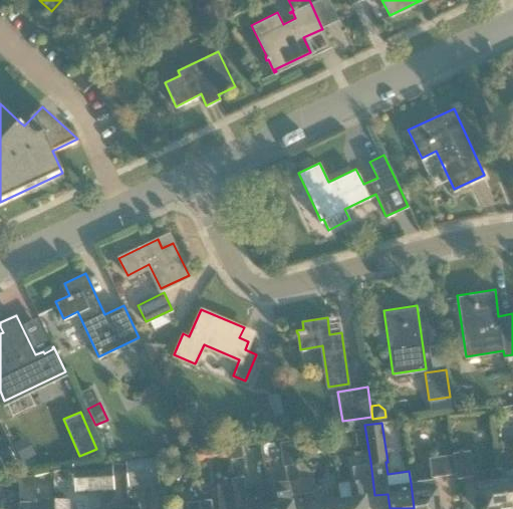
[(21,460),(35,452),(26,435),(12,442),(21,460)]
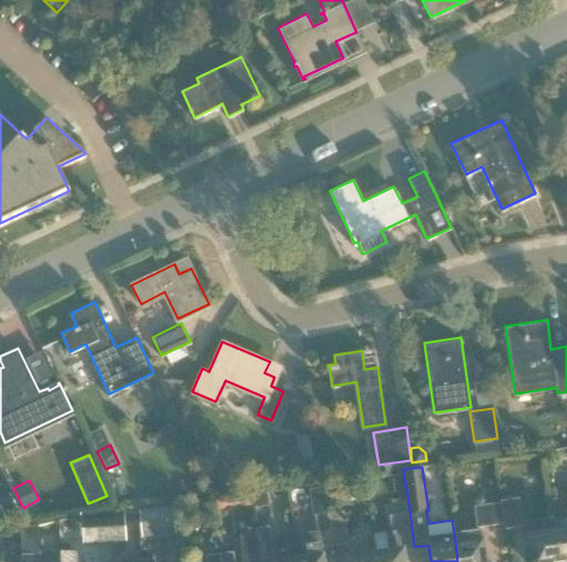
[(323,486),(309,488),(313,513),(314,512),(315,512),(326,511),(323,486)]
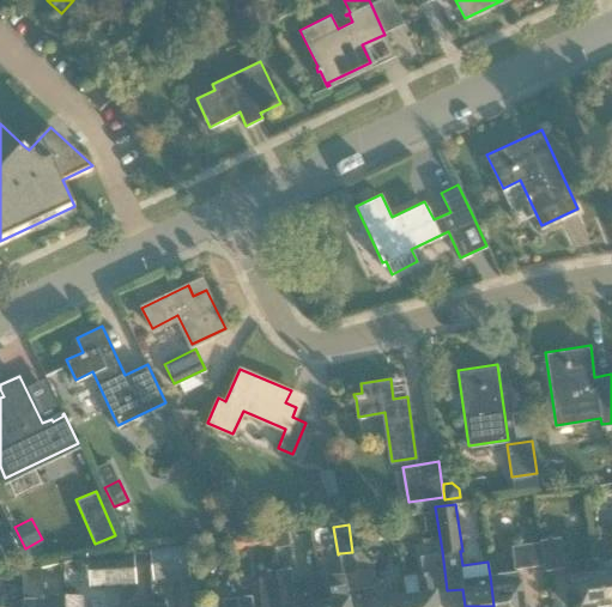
[(289,545),(286,528),(272,530),(274,547),(289,545)]
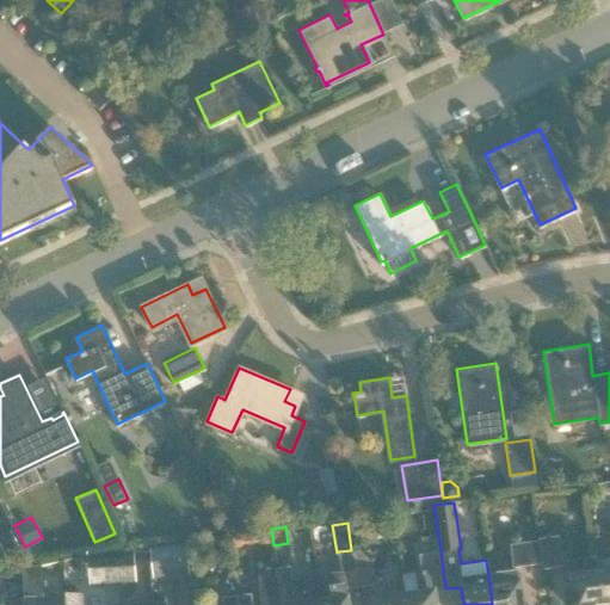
[(0,544),(4,551),(18,543),(8,528),(0,532),(0,544)]
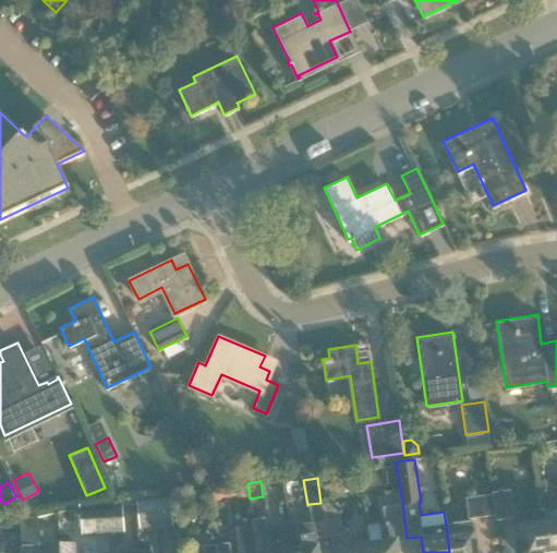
[(494,513),(495,517),(512,515),(509,488),(491,490),(492,492),(494,513)]
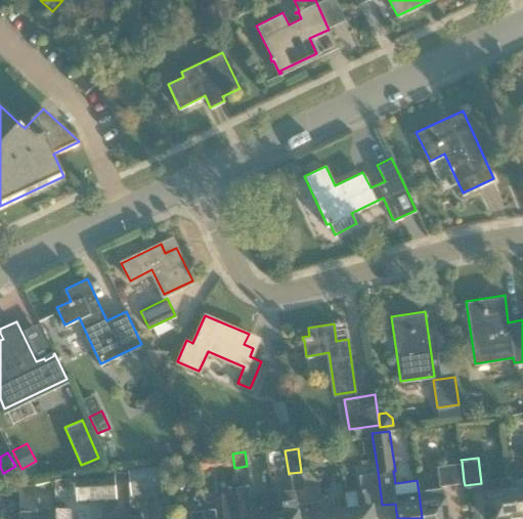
[(439,484),(464,481),(462,462),(436,465),(439,484)]
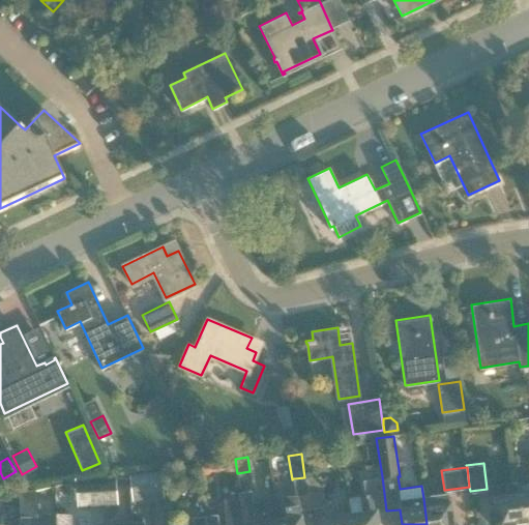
[(129,474),(131,498),(164,495),(162,470),(129,474)]
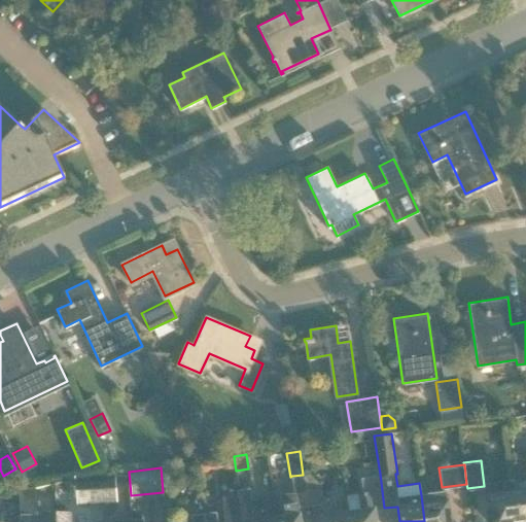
[(348,521),(348,515),(335,516),(331,497),(322,498),(318,473),(305,475),(309,503),(321,501),(323,521),(348,521)]
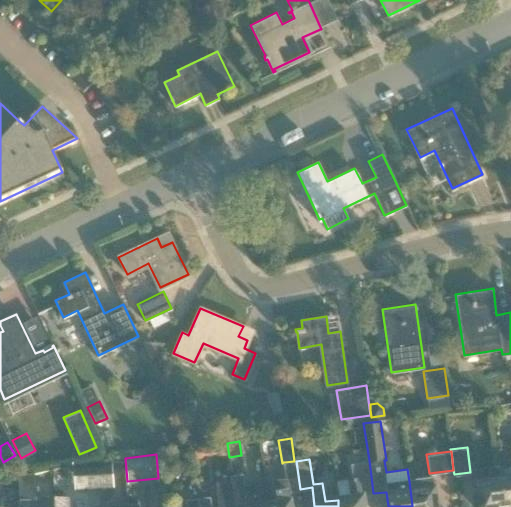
[(350,498),(338,500),(338,506),(363,506),(362,495),(373,493),(369,460),(350,463),(351,468),(343,470),(345,479),(347,479),(350,498)]
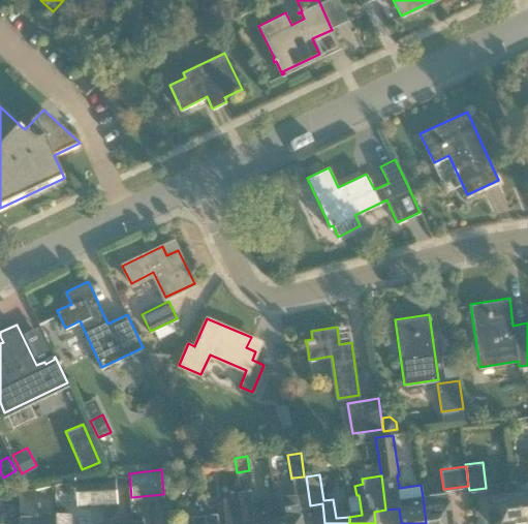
[(277,521),(277,523),(300,523),(298,507),(310,505),(306,476),(304,476),(293,478),(292,478),(294,493),(283,494),(286,519),(277,521)]
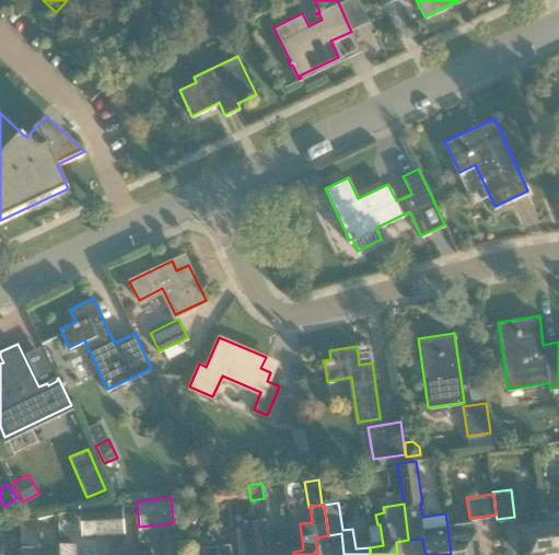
[(97,532),(125,530),(123,506),(95,508),(97,532)]
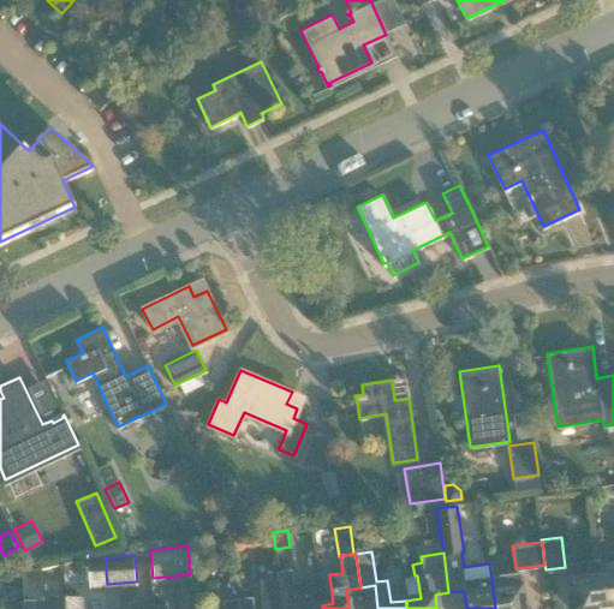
[(90,585),(107,584),(105,557),(89,559),(90,585)]
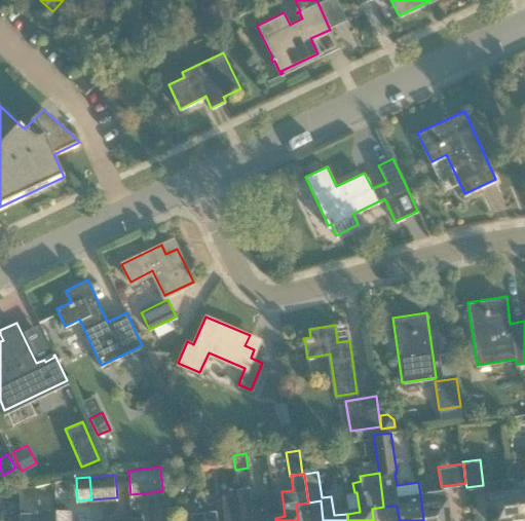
[(518,520),(524,520),(524,479),(513,481),(518,520)]
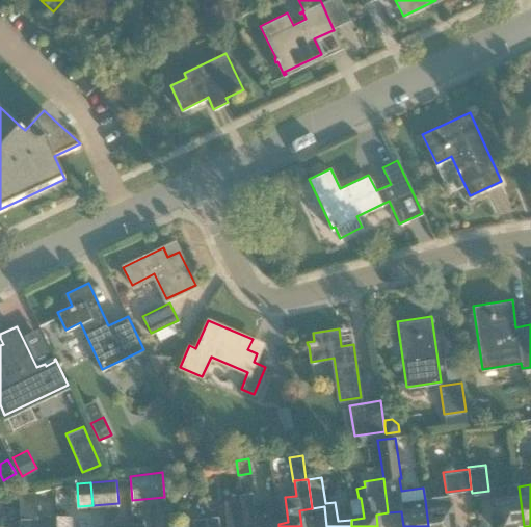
[(499,526),(524,526),(519,486),(494,491),(499,526)]
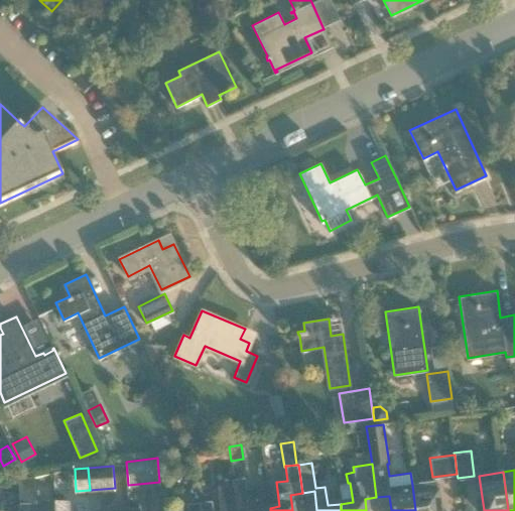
[(18,477),(19,501),(35,500),(34,476),(18,477)]
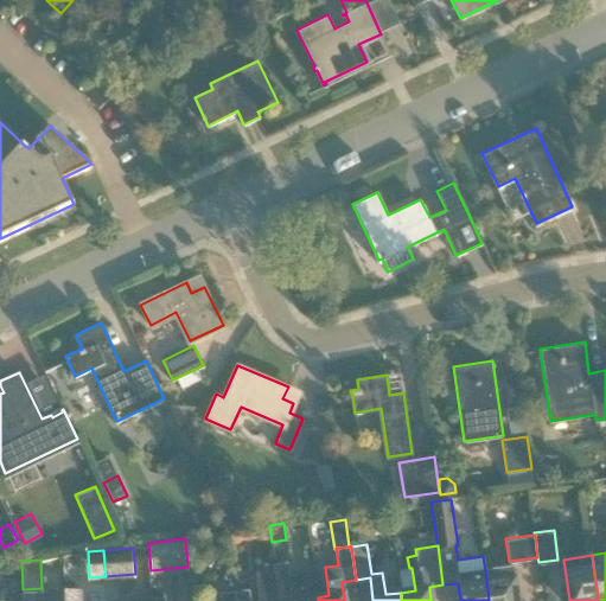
[(288,574),(286,560),(273,562),(278,595),(291,593),(292,600),(318,600),(318,598),(306,599),(303,571),(288,574)]
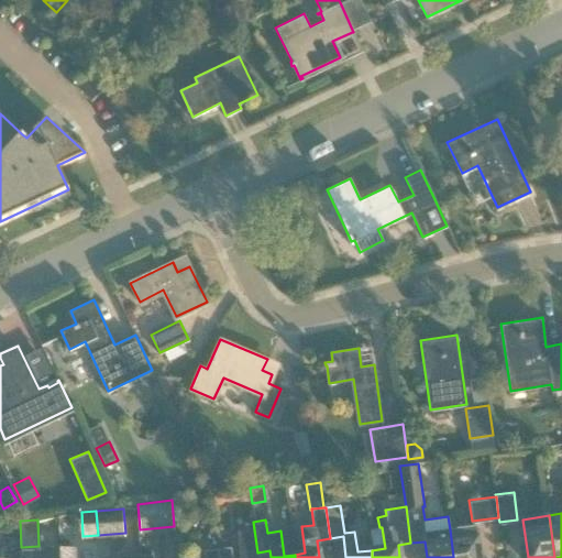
[(453,557),(480,557),(475,526),(450,529),(453,557)]
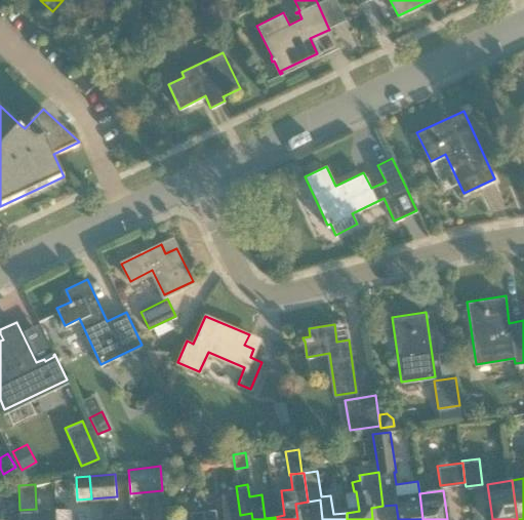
[(239,519),(237,491),(222,493),(224,519),(215,519),(214,510),(203,511),(203,519),(239,519)]
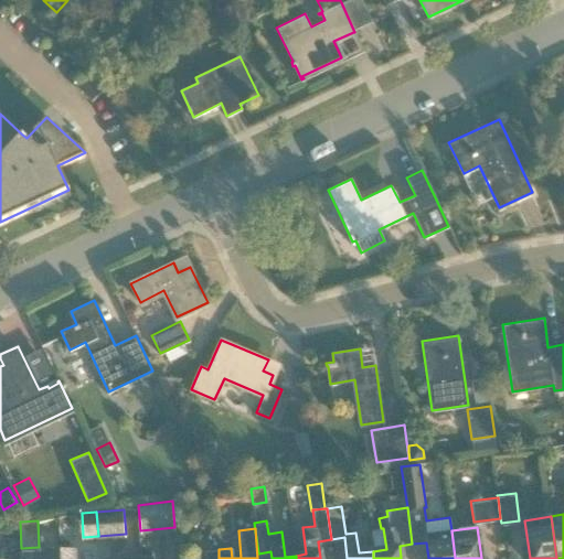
[(60,548),(60,558),(75,558),(75,547),(60,548)]
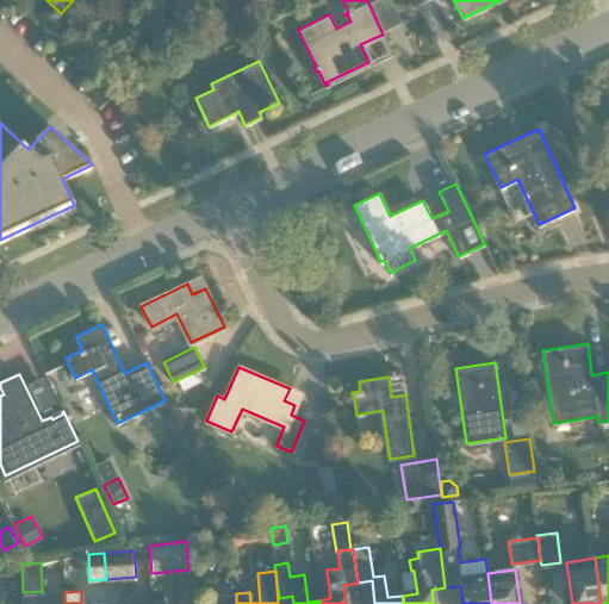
[(64,603),(64,592),(48,592),(48,603),(64,603)]
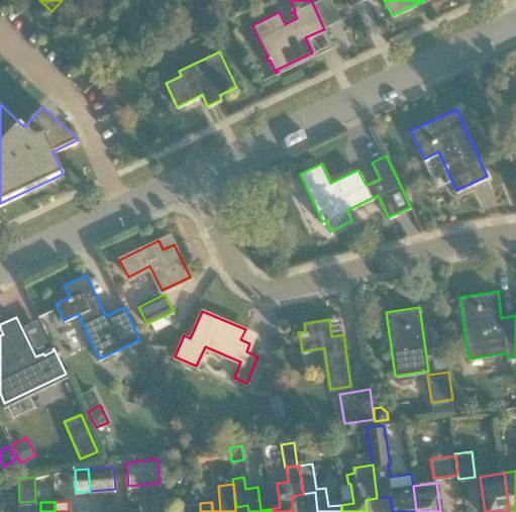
[(200,511),(200,503),(188,504),(188,511),(200,511)]
